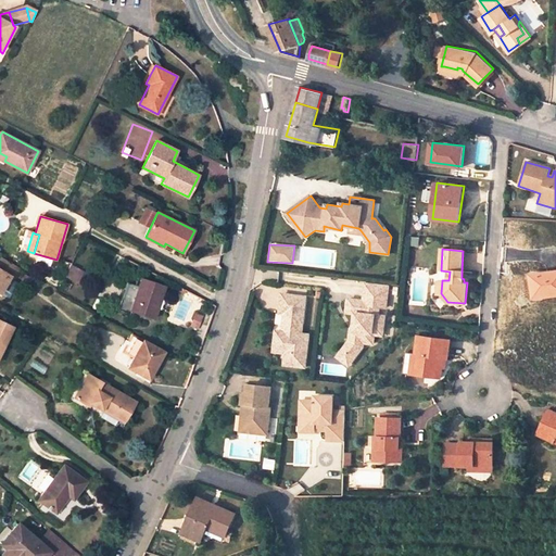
[(16,277),(22,268),(4,258),(0,265),(0,292),(3,294),(14,276),(16,277)]
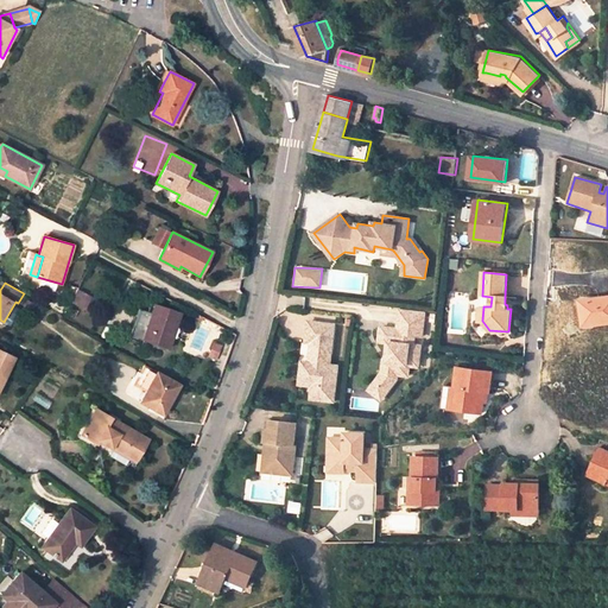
[(76,291),(70,302),(82,310),(89,298),(76,291)]
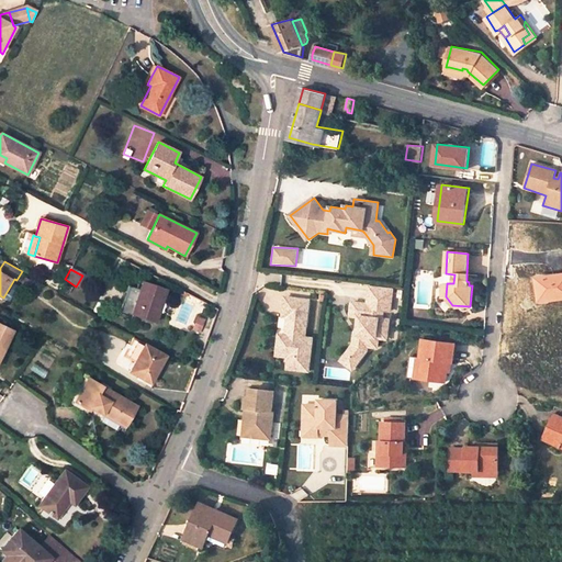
[(540,300),(561,296),(561,272),(537,277),(540,300)]
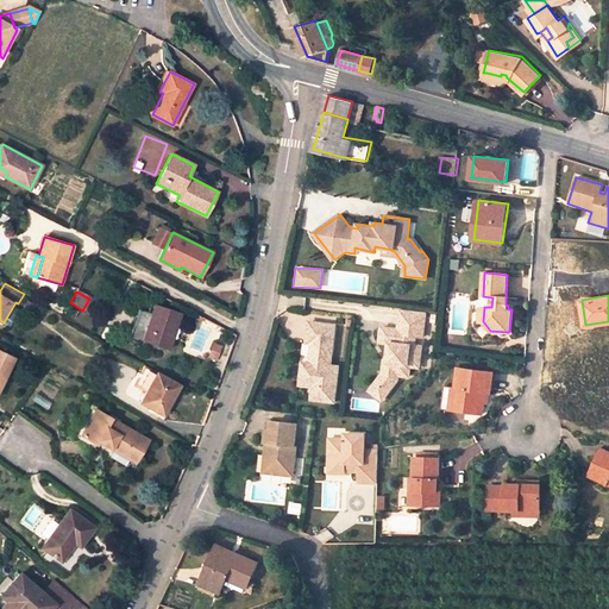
[(169,349),(170,343),(181,312),(156,303),(152,314),(139,311),(130,339),(143,343),(143,341),(169,349)]
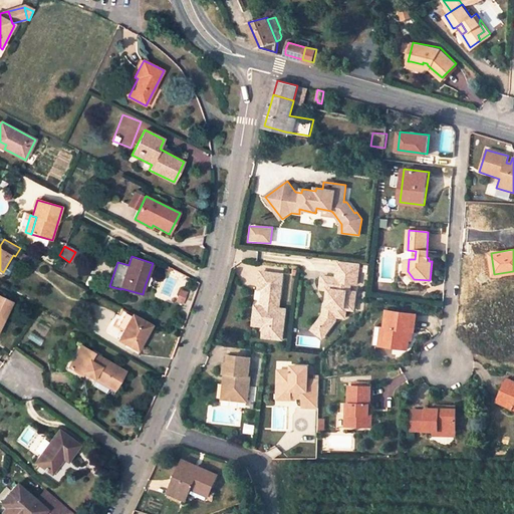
[(356,272),(357,263),(337,260),(336,270),(356,272)]
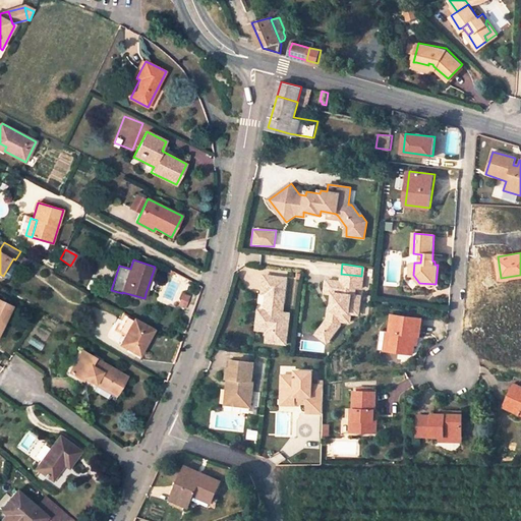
[(323,328),(333,336),(340,327),(341,321),(350,321),(351,311),(357,312),(359,296),(353,295),(354,287),(360,287),(361,276),(341,274),(340,280),(339,286),(334,285),(333,292),(332,303),(336,304),(335,310),(329,310),(328,320),(323,328)]
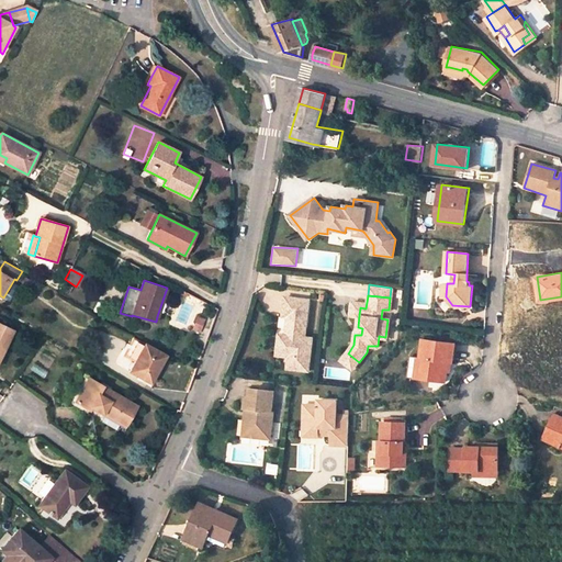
[(288,368),(292,368),(305,369),(308,339),(301,338),(305,300),(283,296),(281,316),(287,317),(285,329),(290,330),(290,336),(280,335),(278,349),(285,350),(284,357),(289,358),(288,368)]
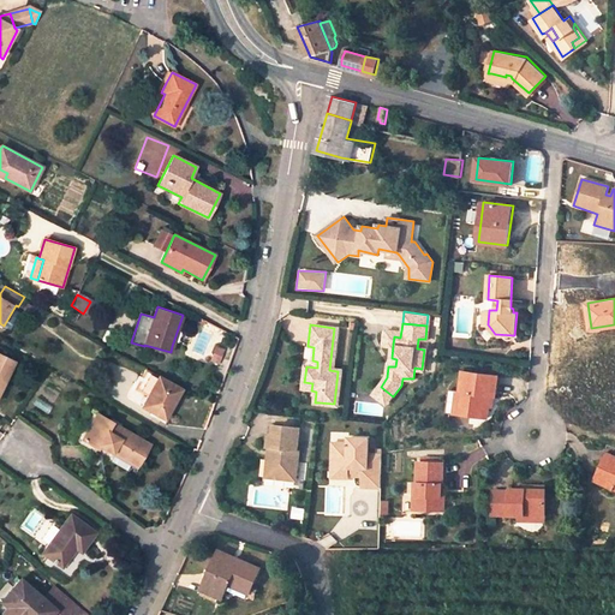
[(383,344),(393,345),(394,336),(400,338),(401,330),(384,329),(383,344)]
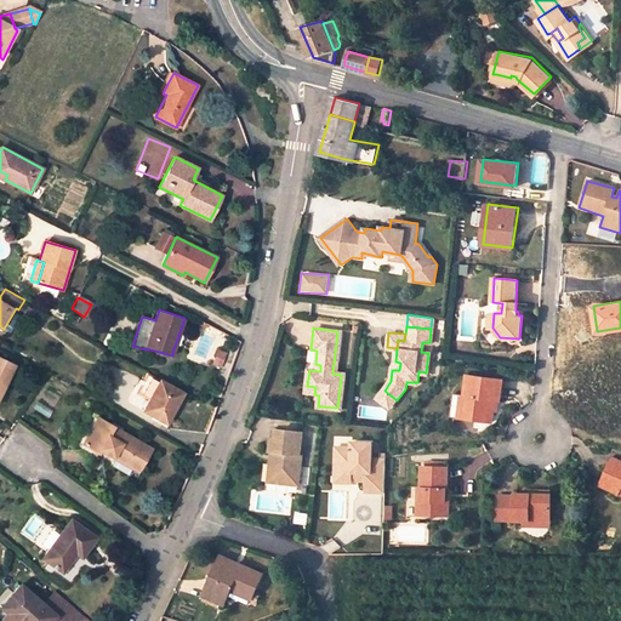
[(220,351),(215,364),(220,366),(226,353),(220,351)]
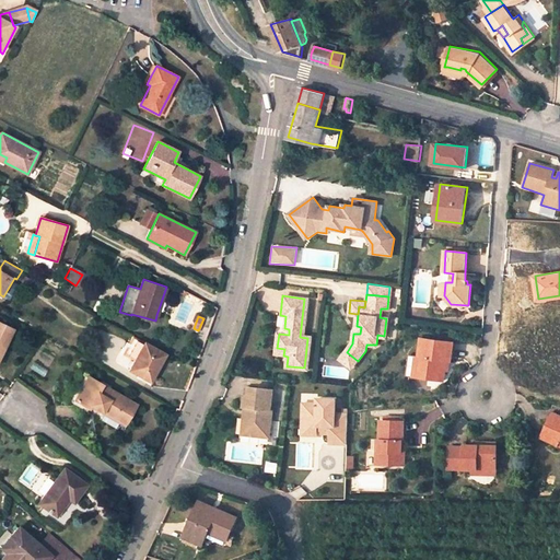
[(0,357),(13,329),(0,322),(0,357)]
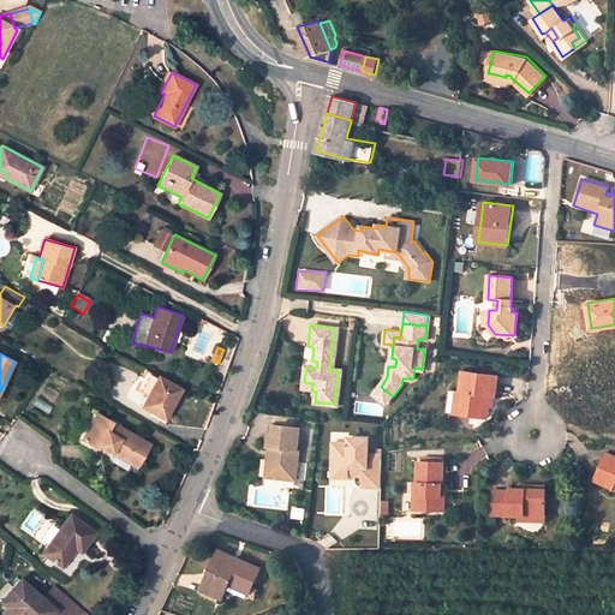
[(149,394),(143,406),(166,418),(181,389),(148,370),(137,388),(149,394)]
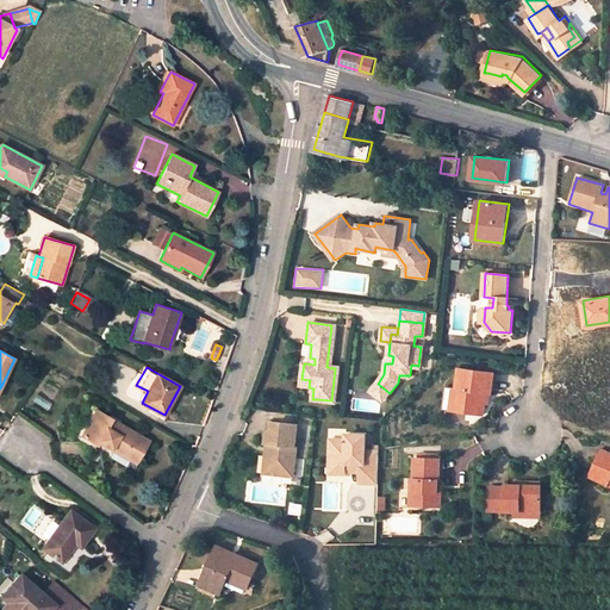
[(487,392),(491,393),(492,393),(495,374),(460,368),(456,387),(460,388),(456,411),(484,415),(486,403),(487,392)]
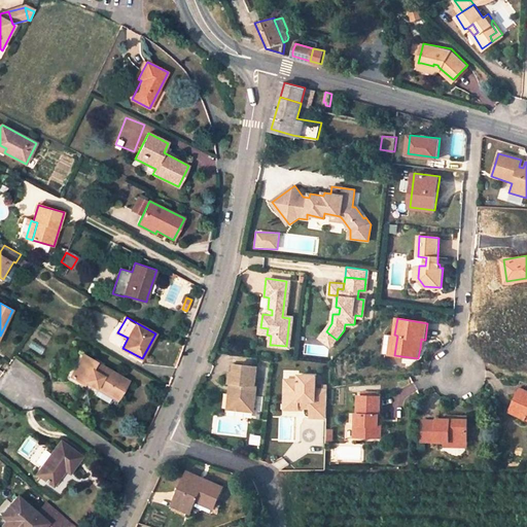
[(321,337),(332,346),(337,340),(326,331),(321,337)]
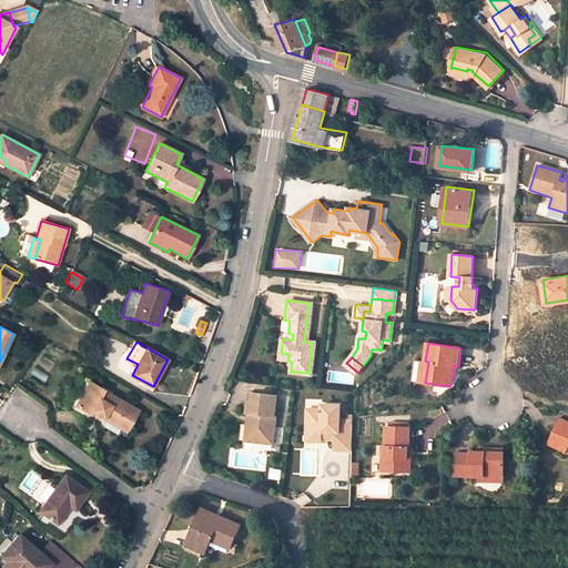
[(428,362),(425,361),(415,359),(412,381),(425,383),(428,362)]
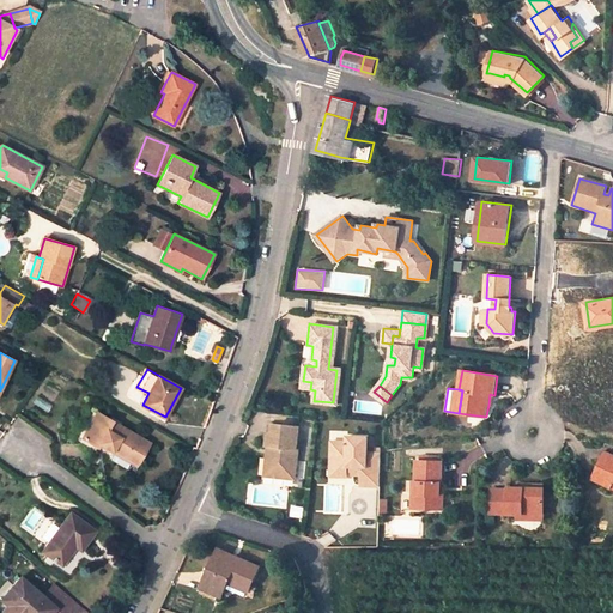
[(83,438),(98,413),(95,411),(80,437),(83,438)]
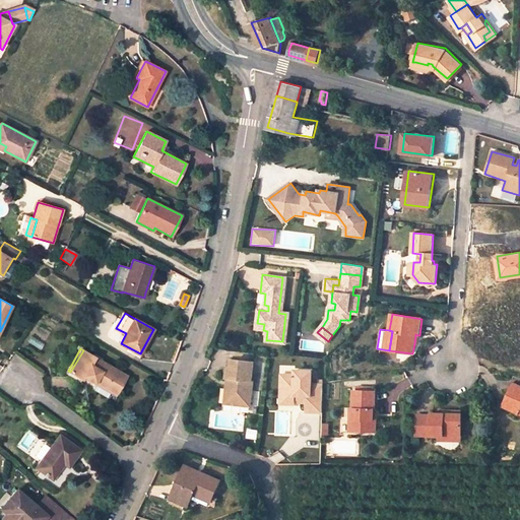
[(117,392),(127,376),(83,350),(70,372),(83,380),(85,376),(96,382),(98,381),(117,392)]
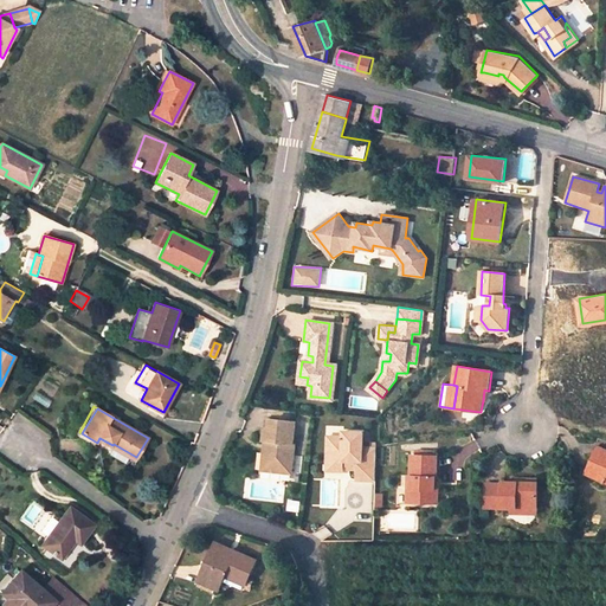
[(269,419),(265,446),(262,446),(260,457),(266,458),(265,470),(289,472),(294,444),(291,444),(294,421),(269,419)]
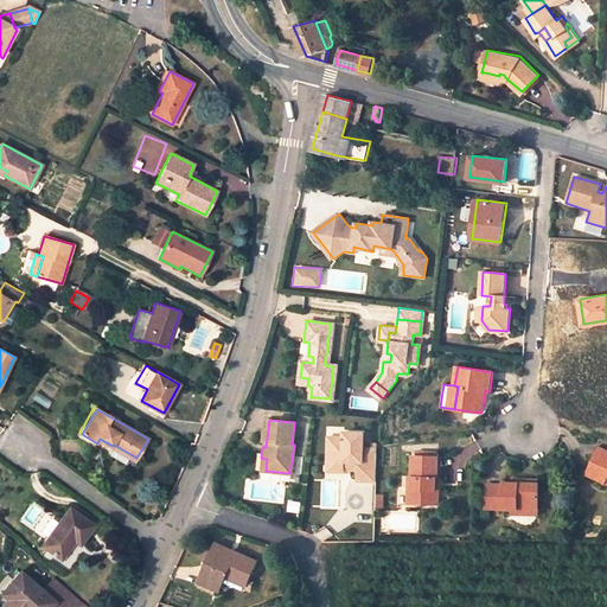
[(358,481),(377,481),(377,479),(377,446),(378,443),(371,443),(372,448),(366,448),(365,433),(345,433),(345,436),(328,436),(328,465),(344,464),(344,459),(349,459),(349,470),(358,470),(358,481)]
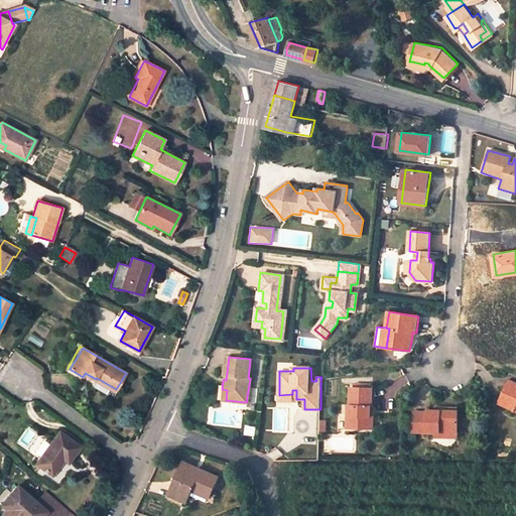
[(95,381),(115,392),(116,389),(97,378),(96,379),(95,381)]
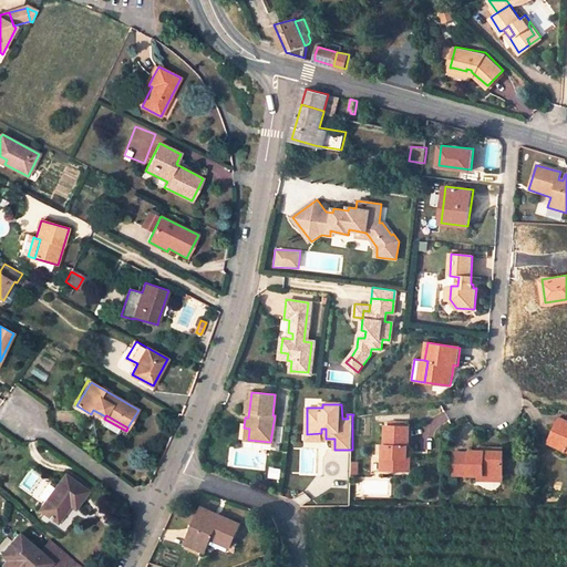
[(566,445),(566,421),(560,418),(548,442),(565,450),(566,445)]
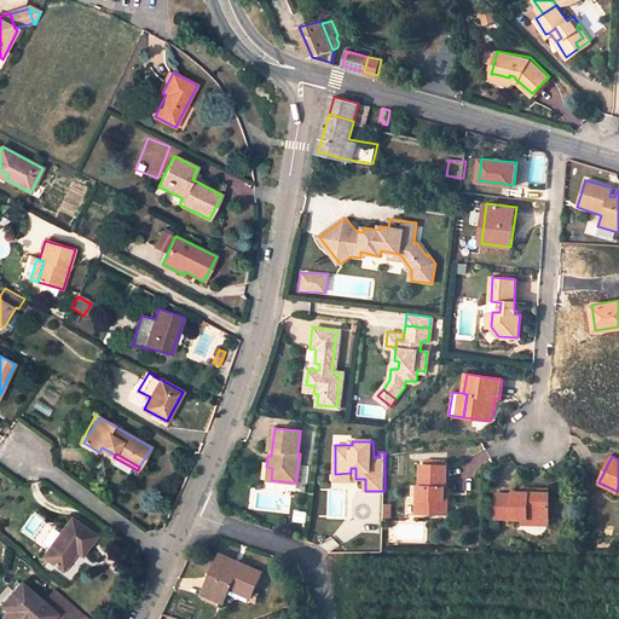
[(421,498),(417,498),(417,512),(447,512),(447,499),(445,499),(445,487),(446,486),(446,466),(421,466),(421,486),(421,498)]
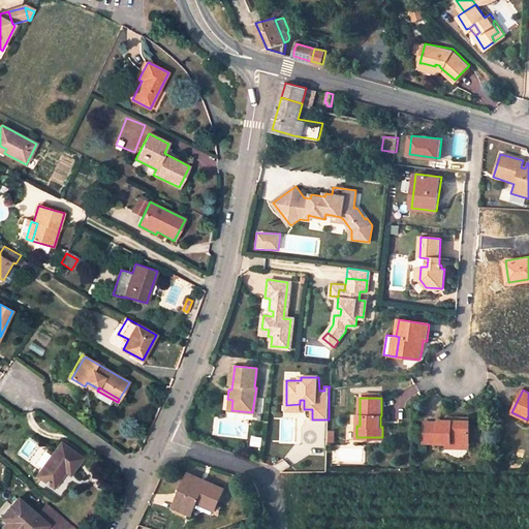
[(446,443),(469,444),(469,422),(450,422),(439,421),(439,423),(424,423),(424,442),(446,443)]
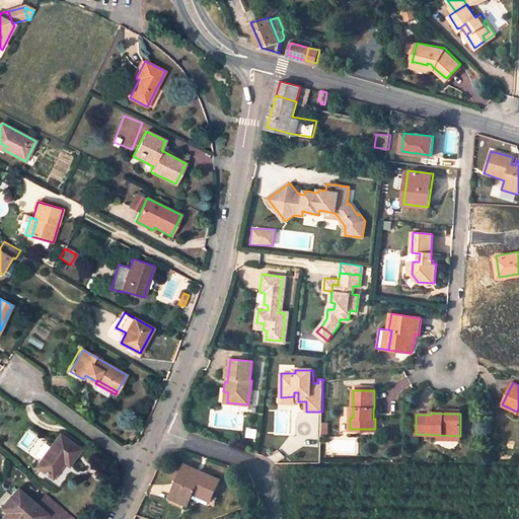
[(329,423),(321,423),(321,434),(328,435),(329,423)]
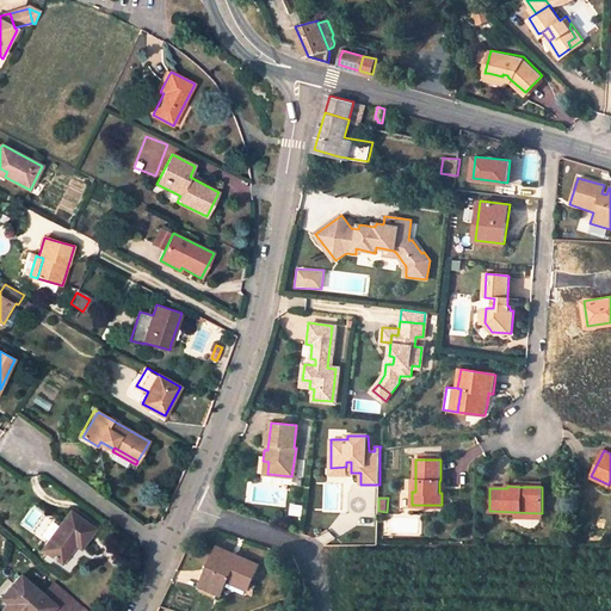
[(62,562),(74,545),(80,549),(94,530),(69,511),(42,549),(62,562)]
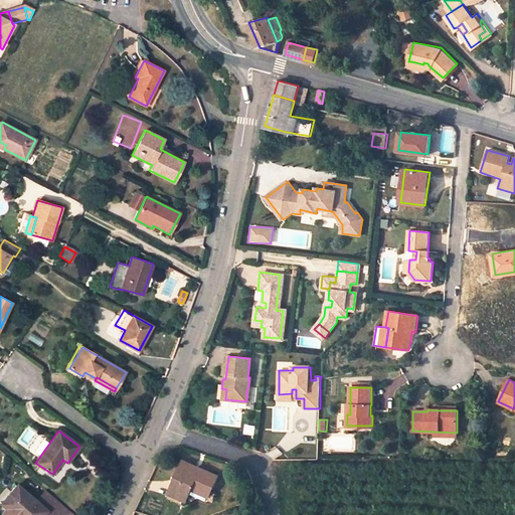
[(201,469),(185,462),(183,467),(199,474),(201,469)]
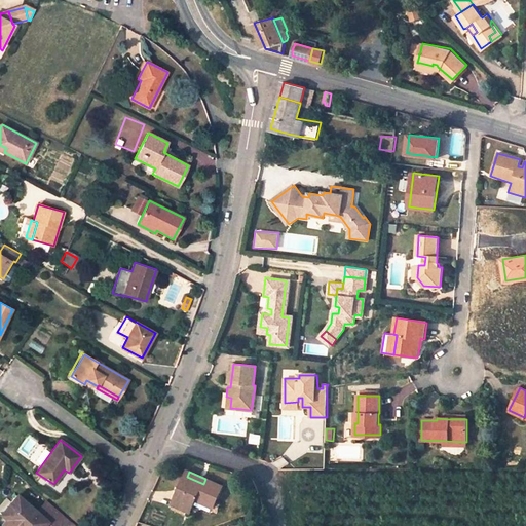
[(224,486),(205,479),(203,484),(187,477),(174,504),(191,512),(197,500),(215,508),(217,502),(224,486)]
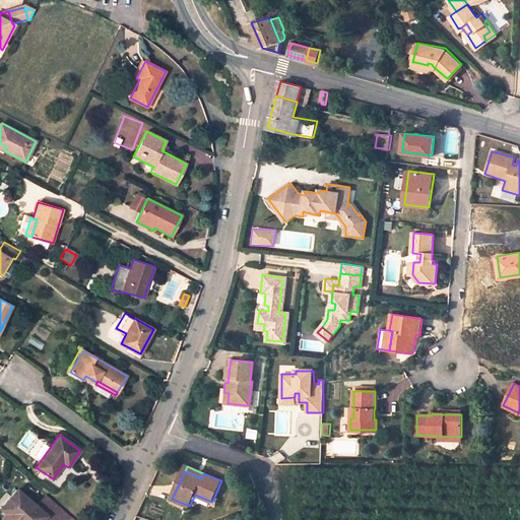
[(68,519),(72,516),(48,496),(38,507),(17,490),(0,509),(6,514),(1,519),(2,519),(68,519)]
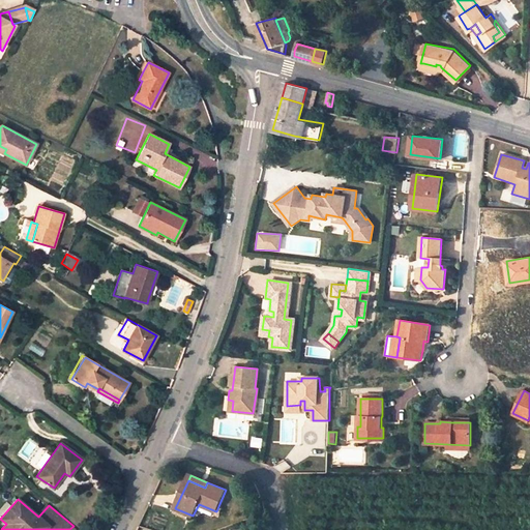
[(196,510),(213,518),(216,511),(199,504),(196,510)]
